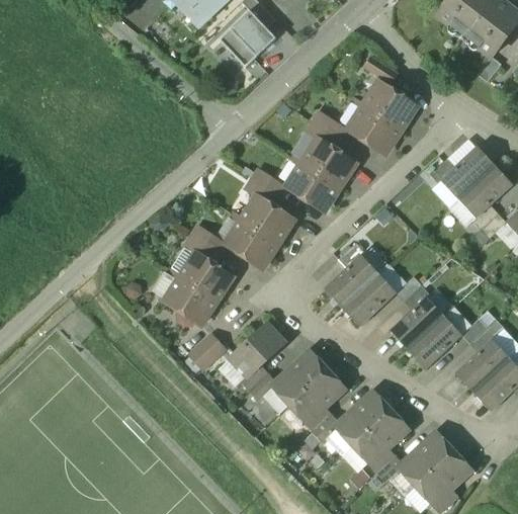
[(188,0),(205,17),(224,0),(188,0)]
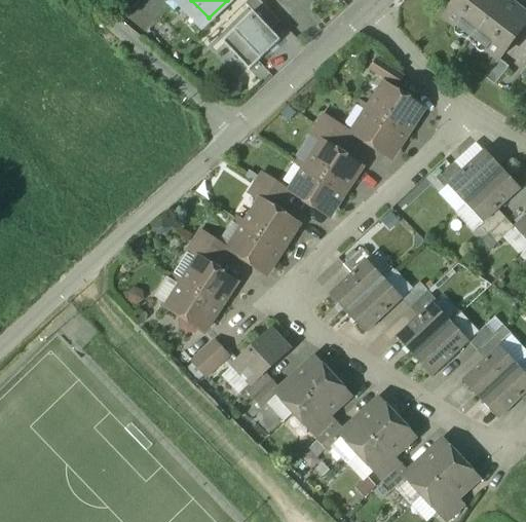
[(248,0),(247,1),(271,28),(279,20),(260,0),(248,0)]
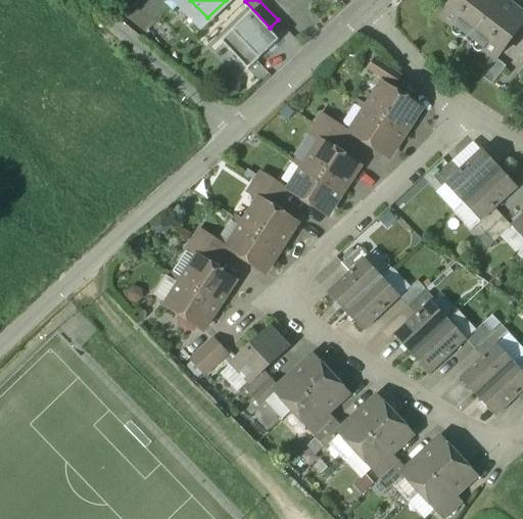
[(522,19),(522,14),(503,0),(452,0),(440,14),(453,25),(456,21),(484,44),(482,47),(494,56),(495,56),(522,19)]
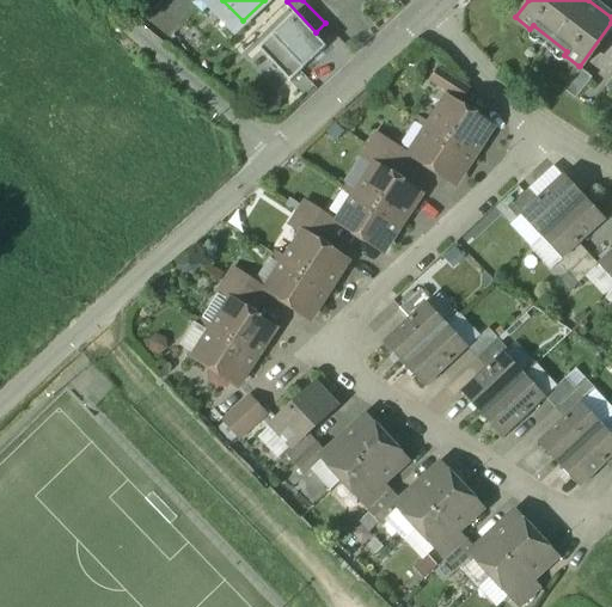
[(316,32),(295,12),(259,47),(291,79),(326,43),(316,32)]
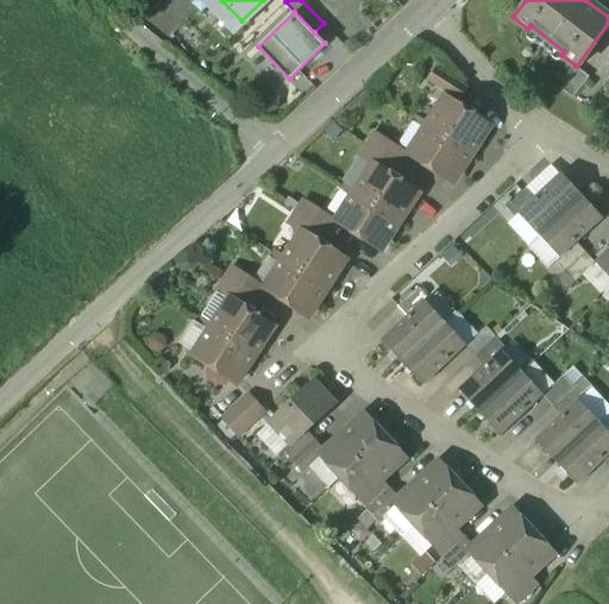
[(464,85),(434,65),(427,79),(457,98),(464,85)]
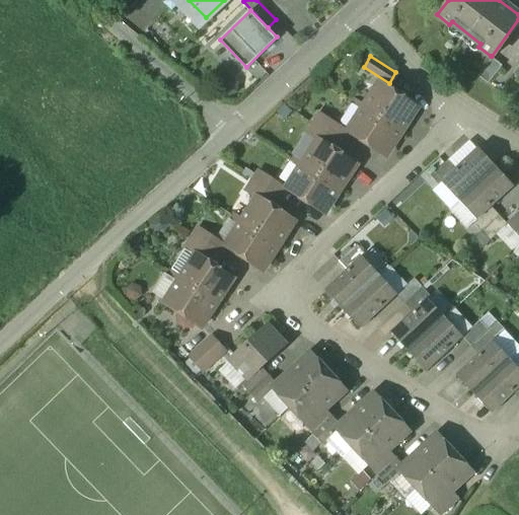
[(491,56),(477,74),(487,81),(501,63),(492,56),(491,56)]
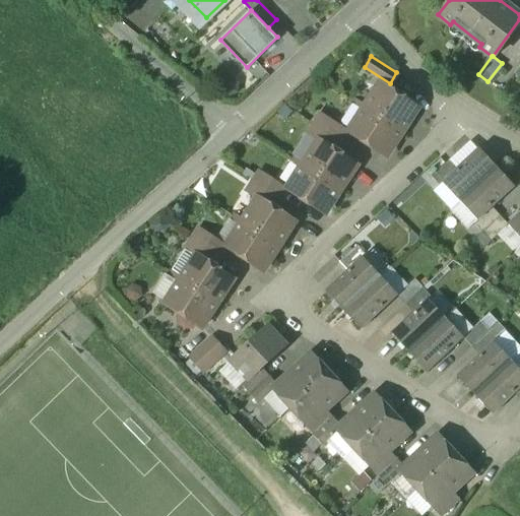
[(397,93),(379,81),(364,105),(401,129),(416,106),(406,100),(406,94),(402,91),(397,93)]
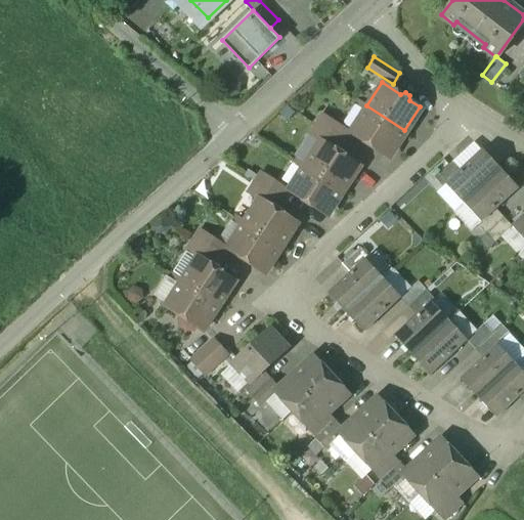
[(404,130),(366,105),(351,130),(389,155),(404,130)]
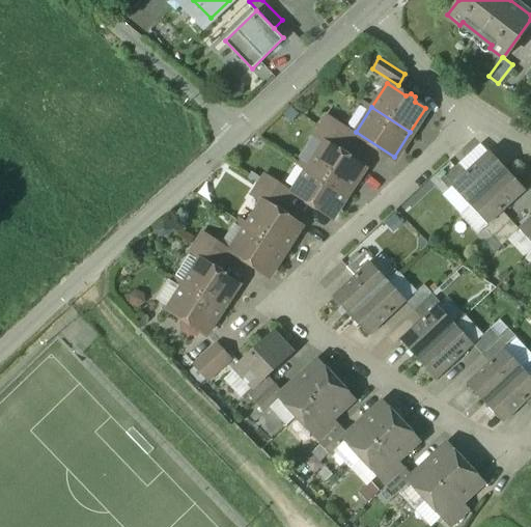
[(356,132),(327,113),(320,123),(350,142),(356,132)]
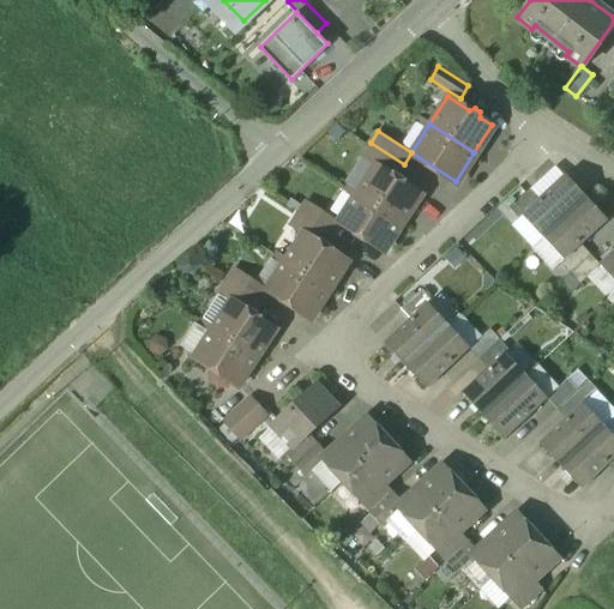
[(404,164),(371,143),(362,155),(375,163),(396,176),(404,164)]
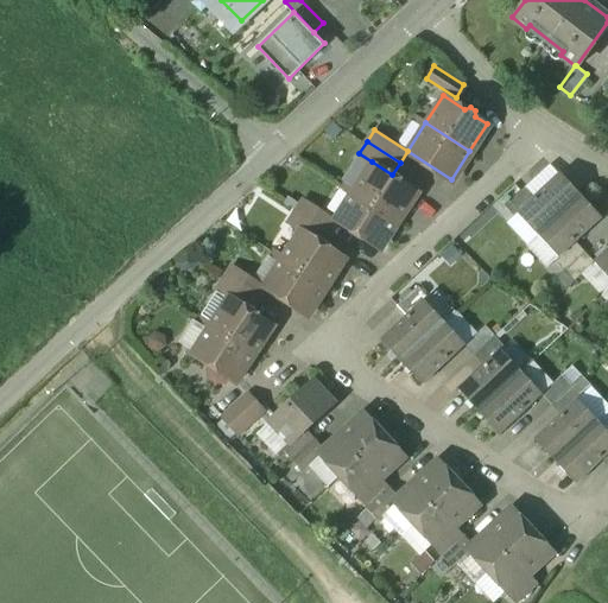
[(392,175),(372,162),(354,190),(398,219),(416,190),(392,175)]
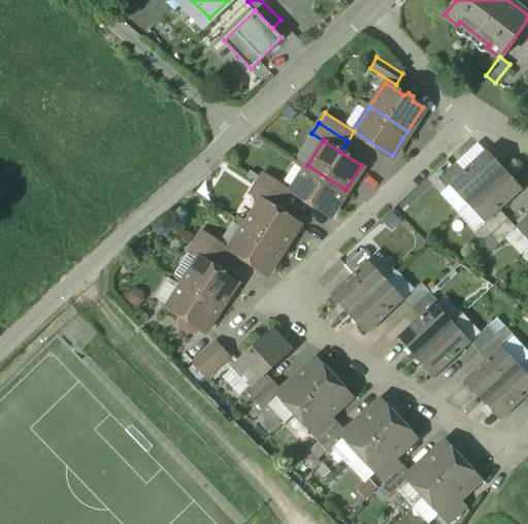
[(464,169),(449,184),(466,202),(503,167),(486,149),(464,169)]
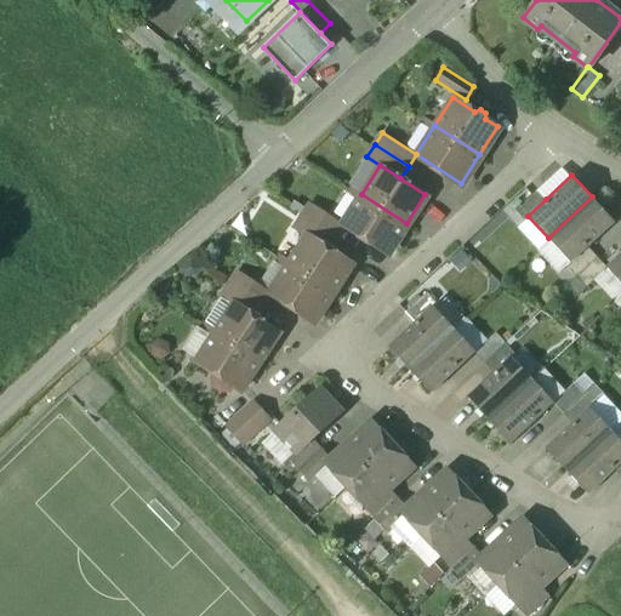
[(535,188),(514,207),(524,220),(528,216),(546,199),(535,188)]
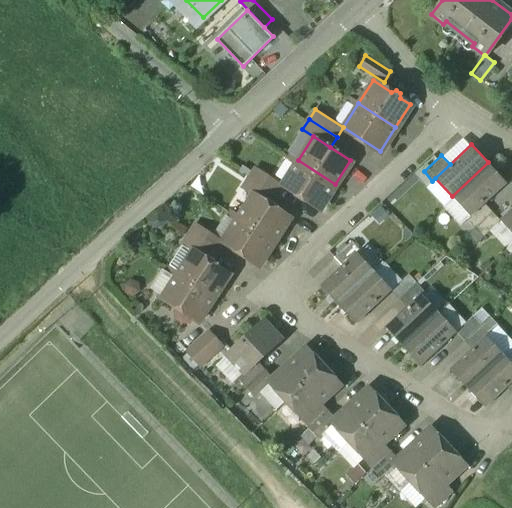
[(335,184),(298,160),(283,183),(320,207),(335,184)]
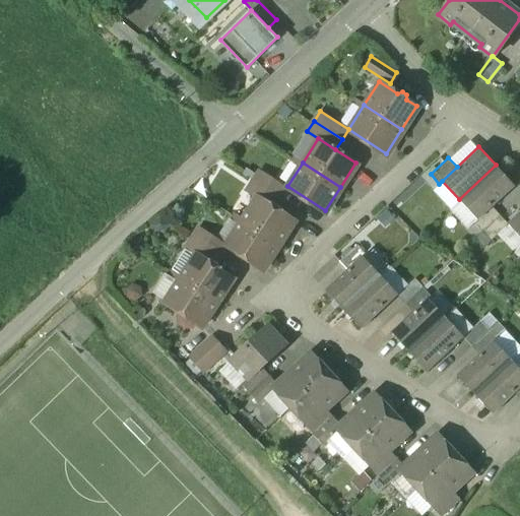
[(496,165),(459,199),(477,218),(492,204),(513,184),(496,165)]
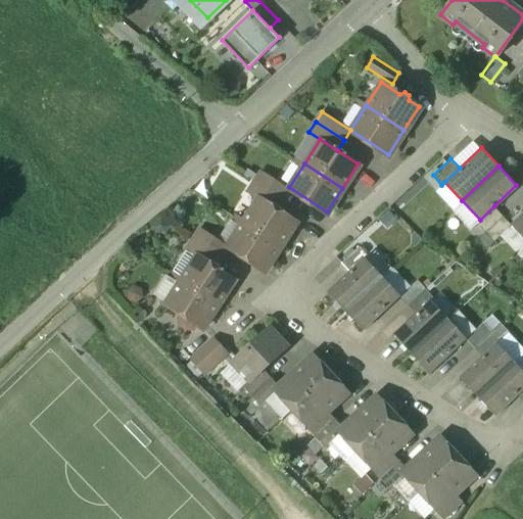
[(289,187),(263,170),(255,181),(282,197),(289,187)]
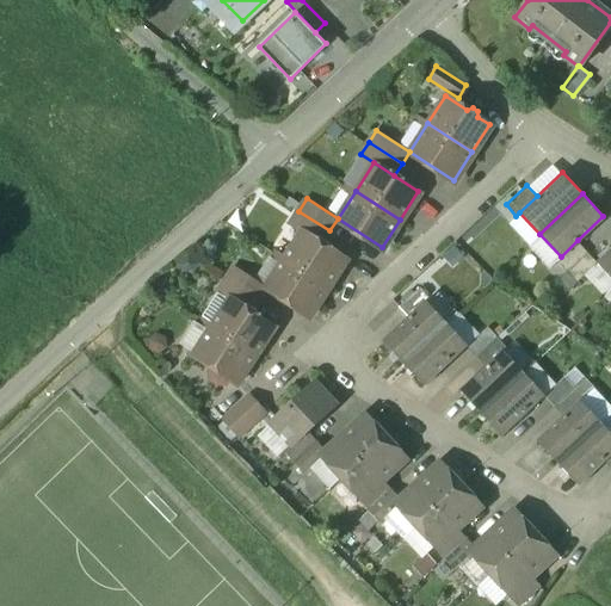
[(298,211),(298,210),(290,223),(301,232),(301,230),(322,243),(329,230),(298,211)]
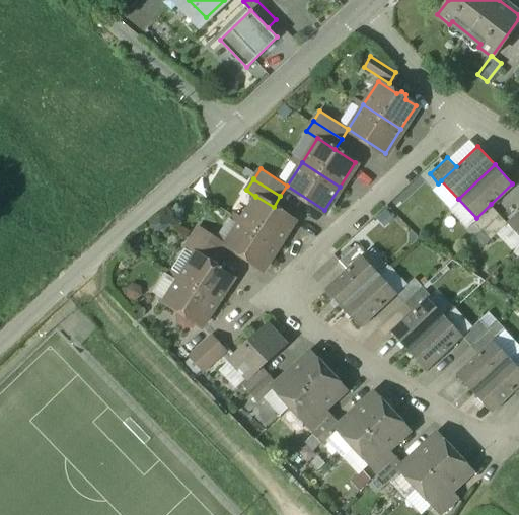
[(274,207),(255,196),(255,197),(241,219),(278,243),(294,220),(274,207)]
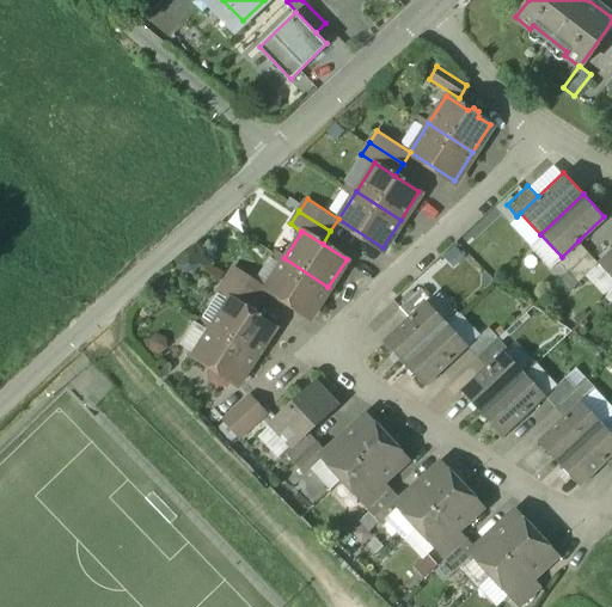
[(562,257),(557,261),(568,271),(588,251),(579,240),(562,257)]
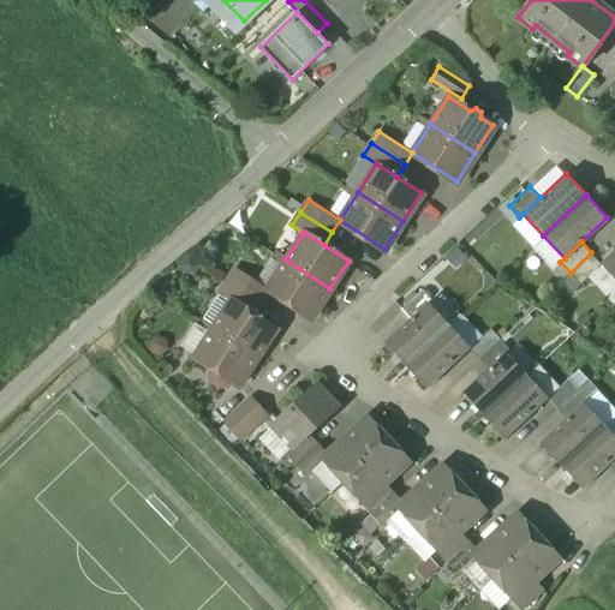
[(614,250),(601,263),(614,277),(614,250)]
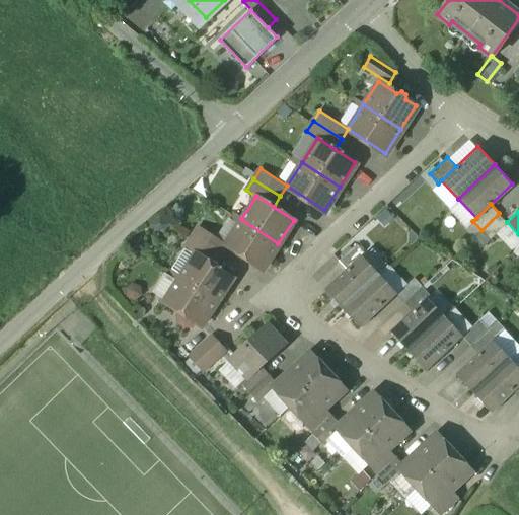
[(499,213),(482,230),(490,239),(507,222),(499,213)]
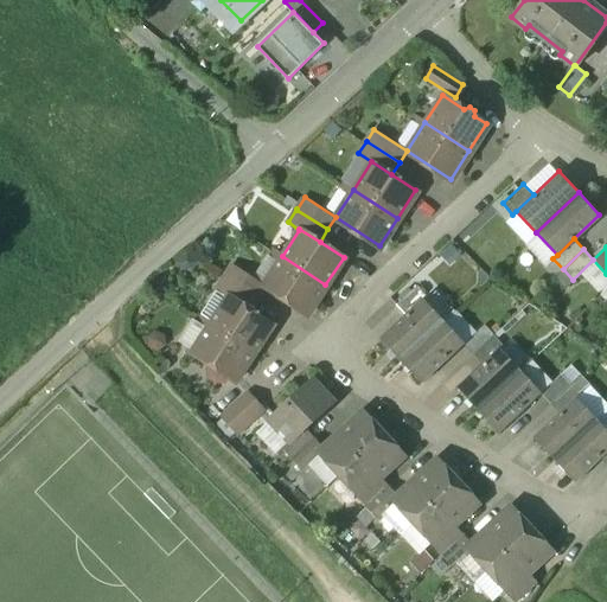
[(264,285),(307,313),(325,285),(282,256),(264,285)]
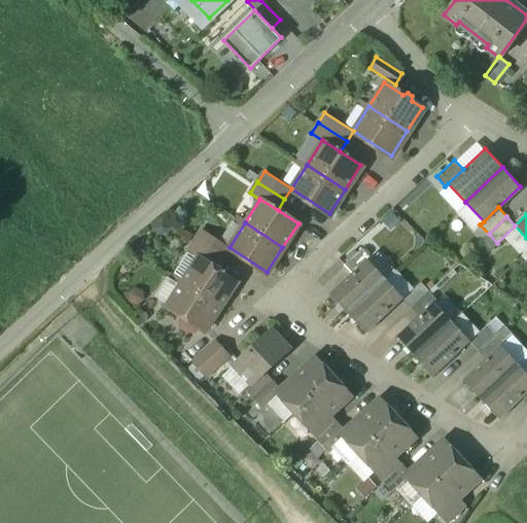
[(230,247),(202,229),(196,239),(223,256),(230,247)]
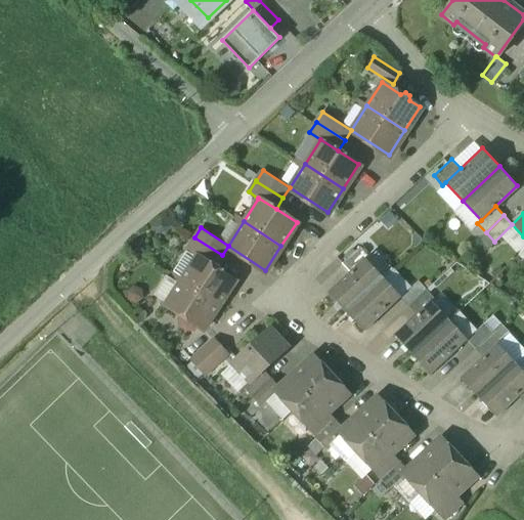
[(222,255),(194,237),(187,250),(198,256),(215,267),(222,255)]
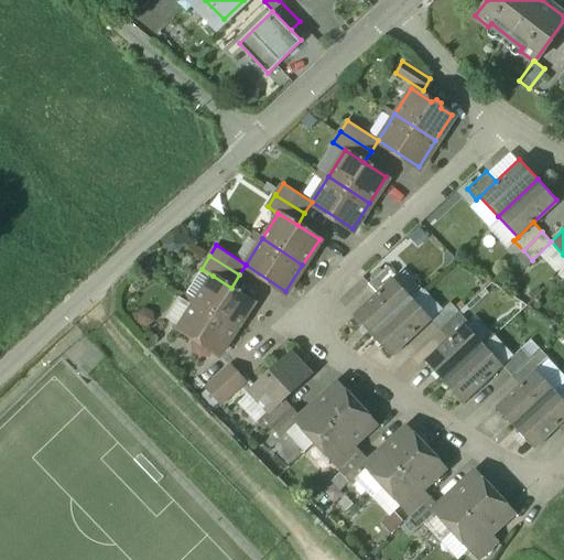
[(388,264),(368,282),(377,292),(393,277),(397,273),(388,264)]
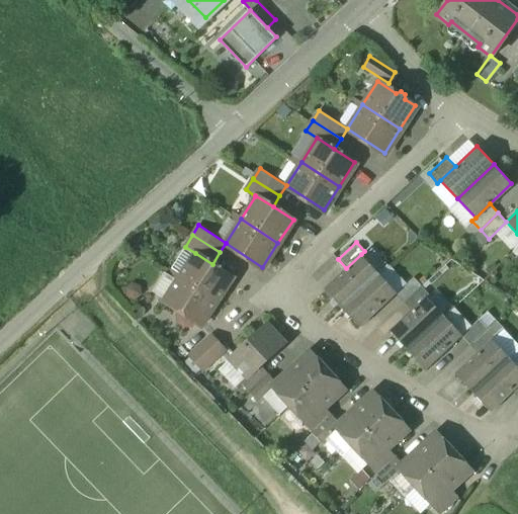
[(212,264),(195,253),(180,276),(218,300),(232,276),(212,264)]
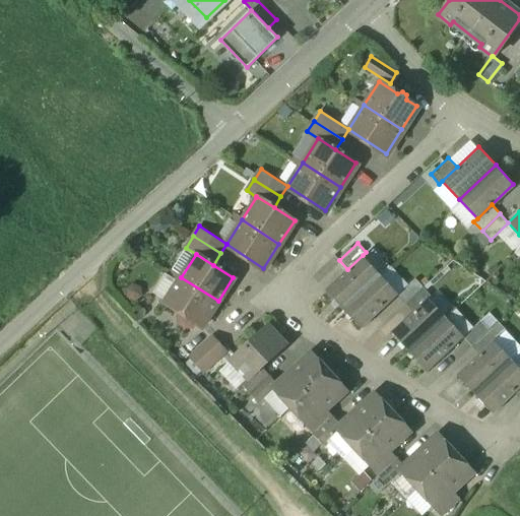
[(347,269),(326,289),(343,308),(379,273),(363,255),(347,269)]
